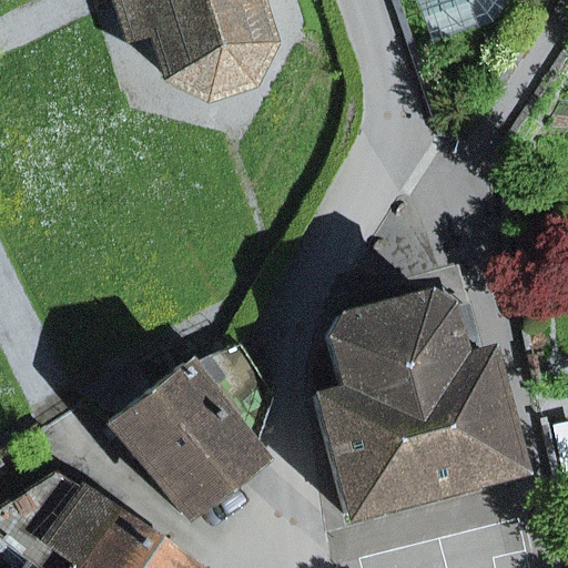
[(264,42),(250,0),(114,0),(125,33),(141,29),(152,37),(164,77),(203,95),(244,82),(264,42)]
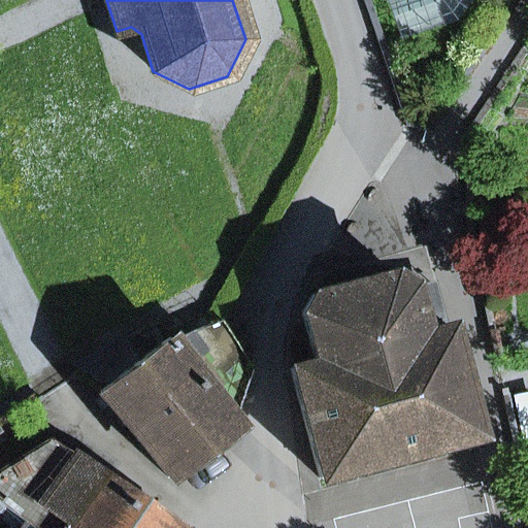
[(291,369),(320,480),(476,438),(447,328),(422,334),(408,285),(390,275),(312,296),(302,315),(315,363),(291,369)]
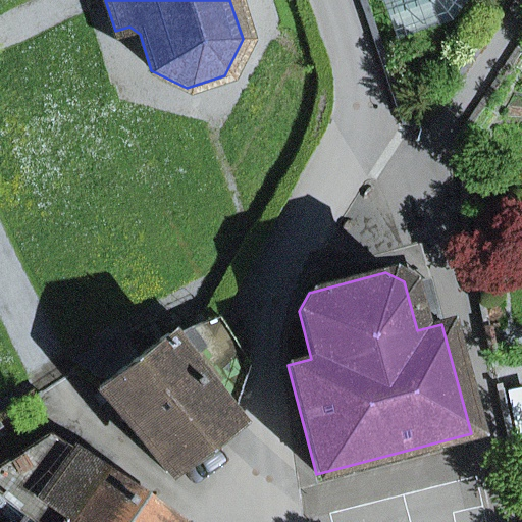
[(169,337),(231,419),(250,365),(217,315),(169,337)]
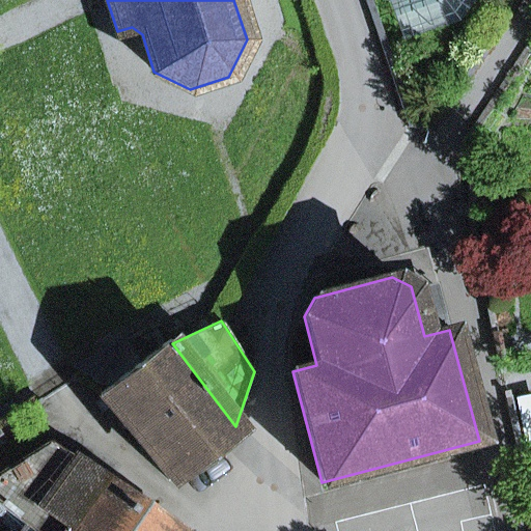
[(235,426),(172,343),(170,340),(139,365),(119,380),(110,388),(101,395),(170,481),(238,429),(235,426)]
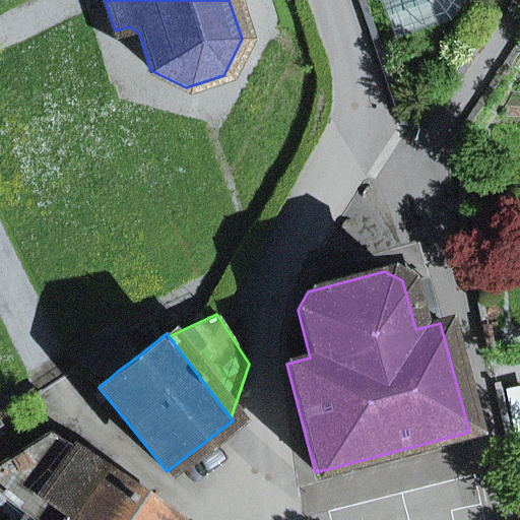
[(120,336),(95,350),(117,372),(136,358),(120,336)]
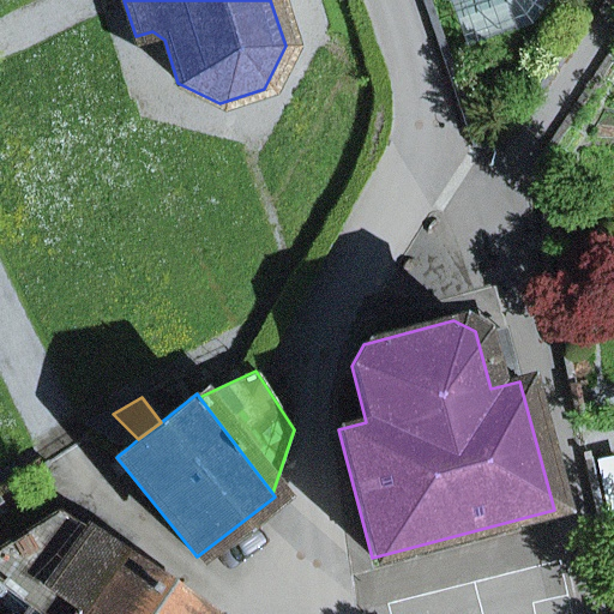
[(127,449),(138,439),(113,414),(86,429),(127,449)]
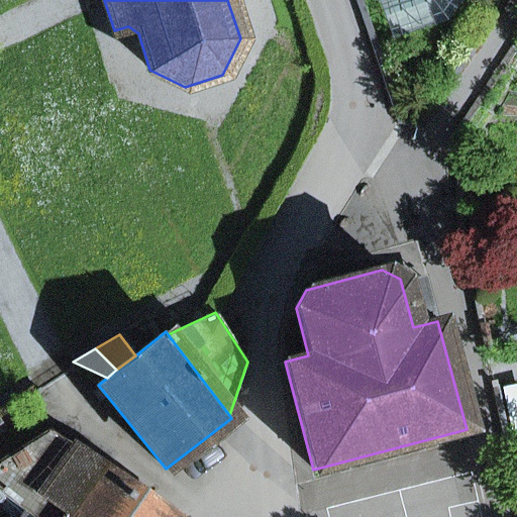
[(65,516),(100,468),(52,434),(0,466),(0,491),(28,512),(34,516),(65,516)]
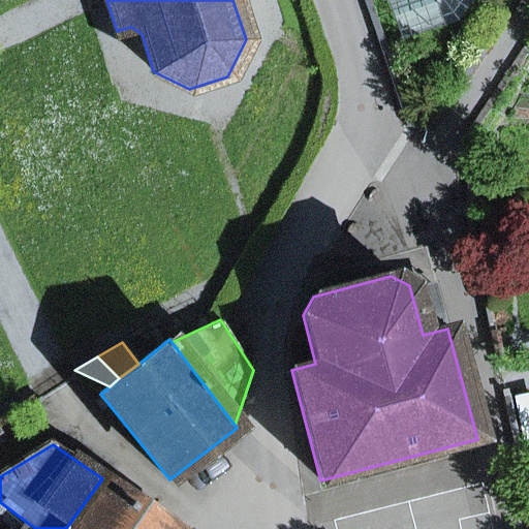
[(176,528),(102,478),(66,528),(176,528)]
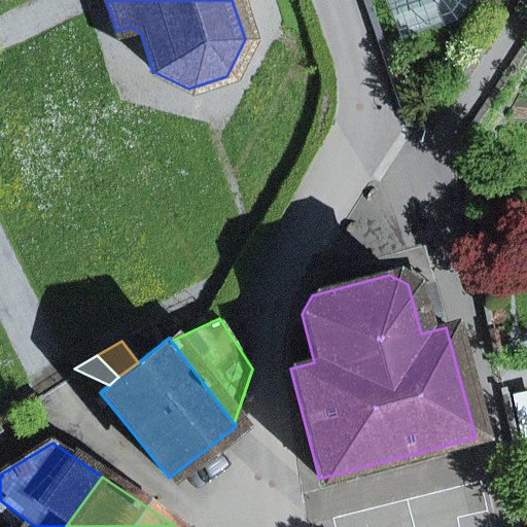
All buildings are outlined.
